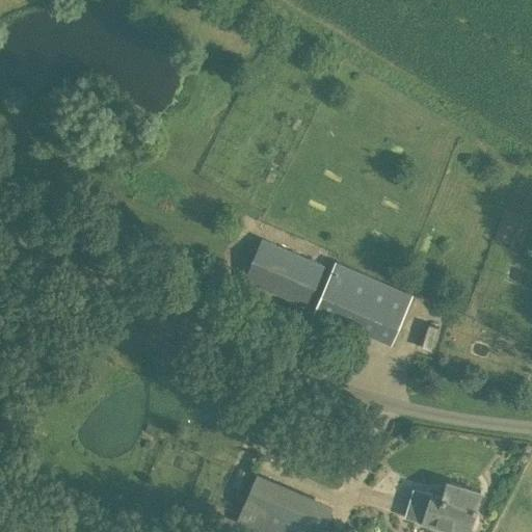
[(323,266),(263,239),(244,278),(306,307),(323,266)]
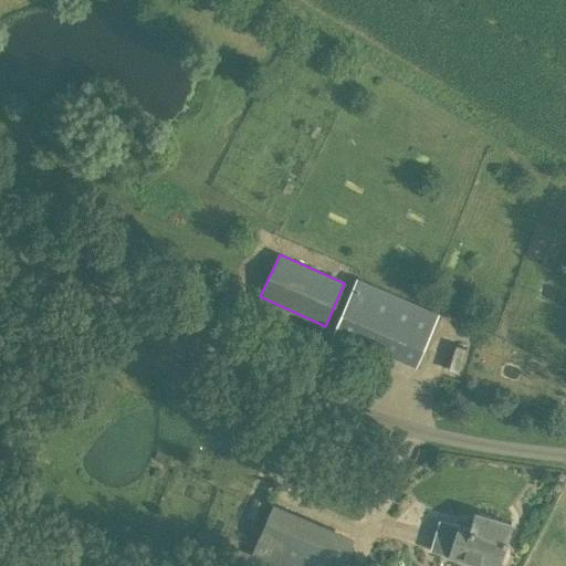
[(439,313),(357,276),(334,329),(416,366),(439,313)]
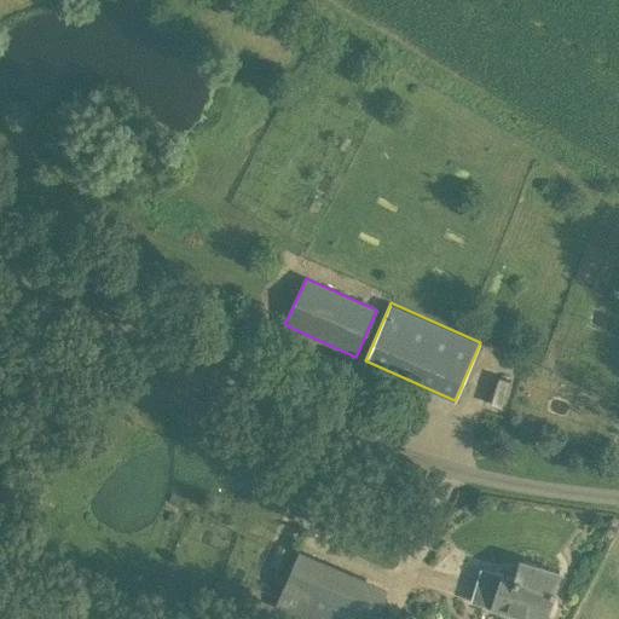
[(510,382),(498,379),(490,406),(502,410),(510,382)]
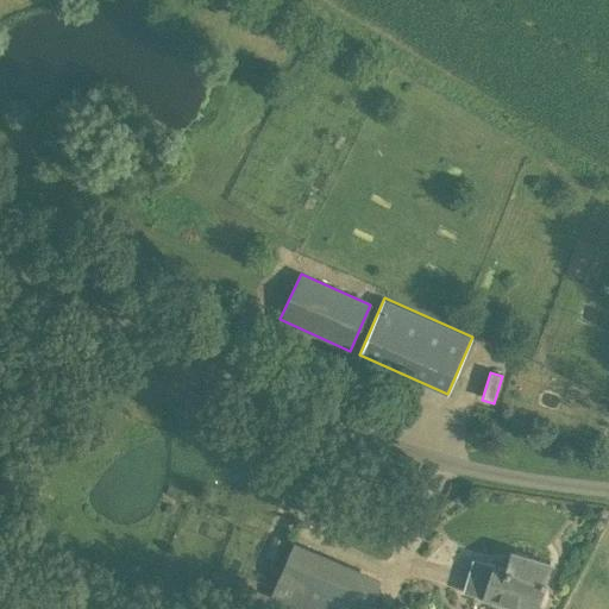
[(366,608),(378,582),(292,545),(269,597),(296,608),(366,608)]
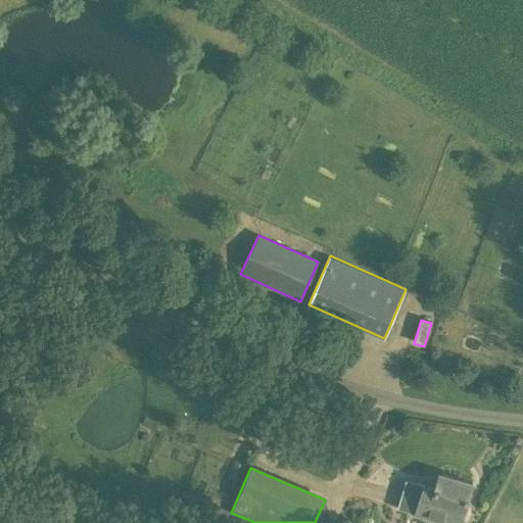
[(459,522),(472,483),(440,473),(436,485),(424,481),(423,485),(407,480),(397,508),(445,522),(459,522)]
